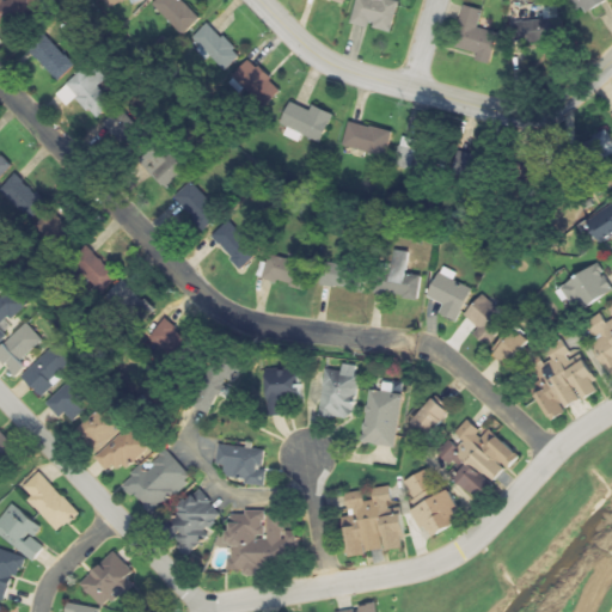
[(0,0),(0,24),(47,12),(43,0),(0,0)]
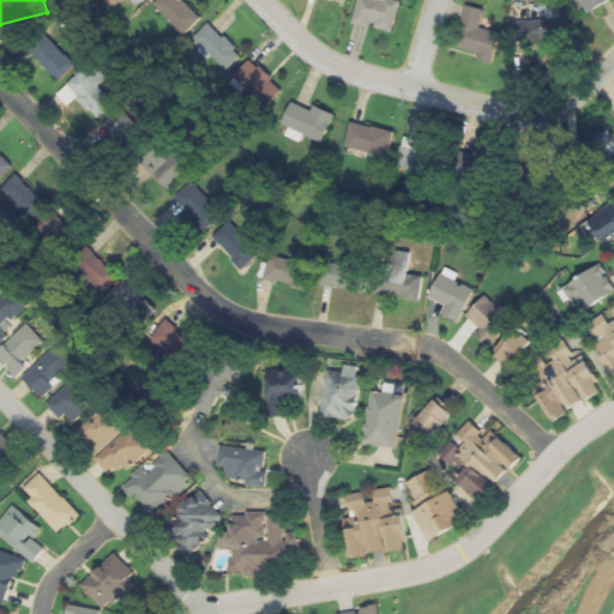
[(184,34),(200,17),(184,0),(151,0),(150,1),(184,34)]
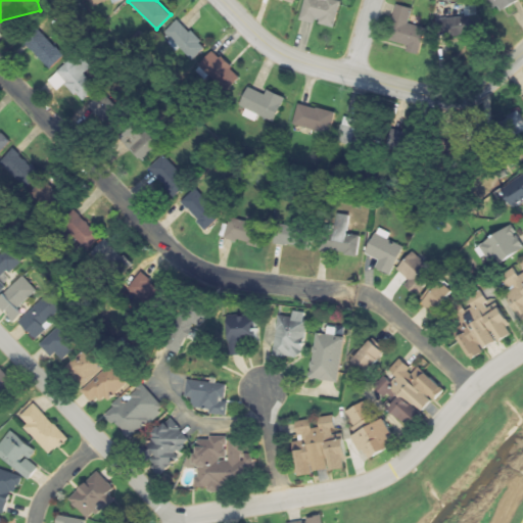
[(340,0),(302,0),(299,19),(336,27),(340,0)]
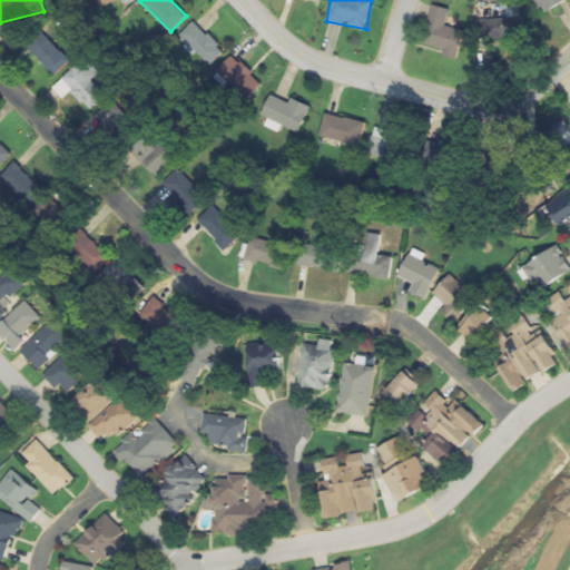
[(527,0),(533,10),(542,5),(547,11),(563,0),(527,0)]
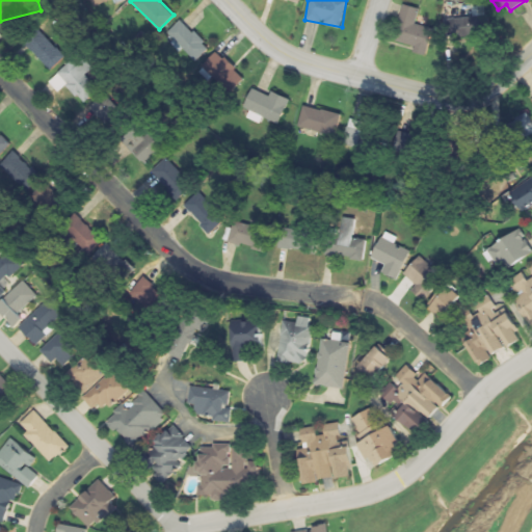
[(427,48),(431,26),(417,23),(420,8),(402,4),(394,41),(427,48)]
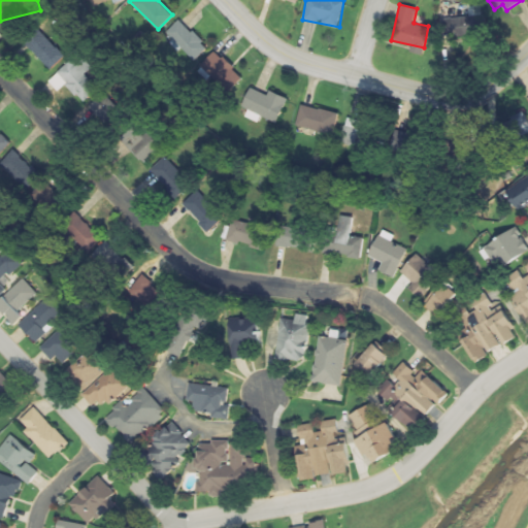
[(451,14),(450,33),(483,34),(484,15),(451,14)]
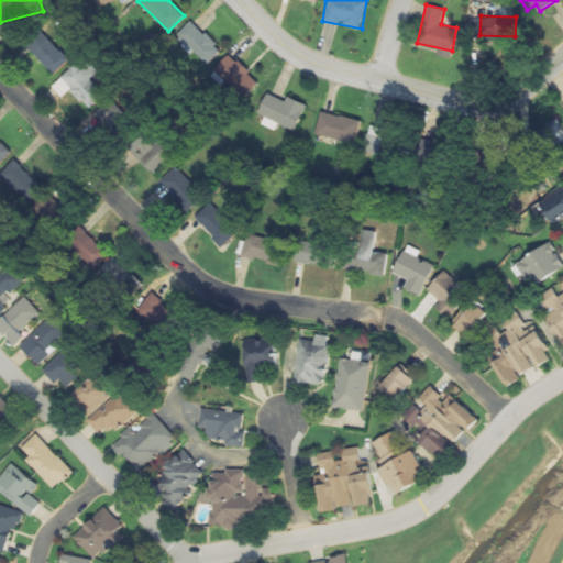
[(222,47),(191,18),(176,34),(206,64),(222,47)]
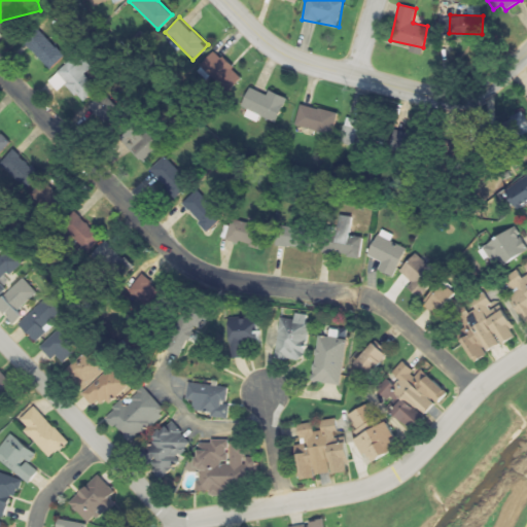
[(66,54),(39,28),(25,42),(51,69),(66,54)]
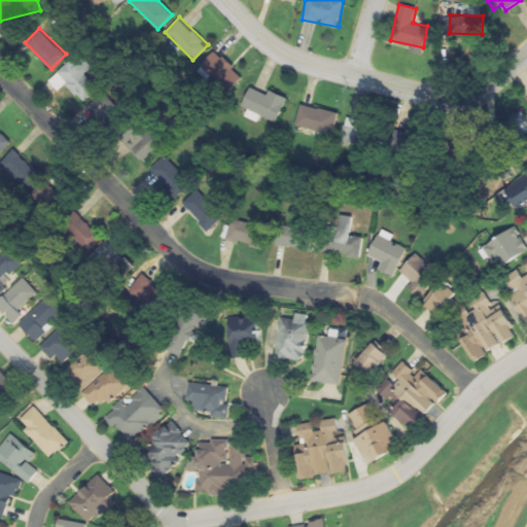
[(199,67),(222,89),(239,70),(215,48),(199,67)]
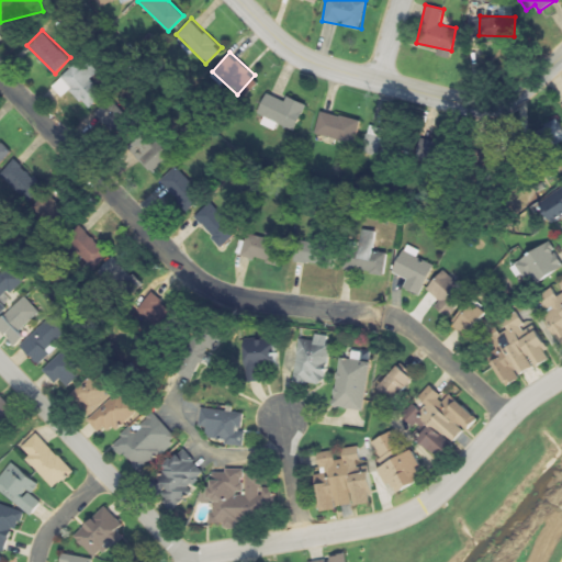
[(60,78),(89,108),(105,92),(76,63),(60,78)]
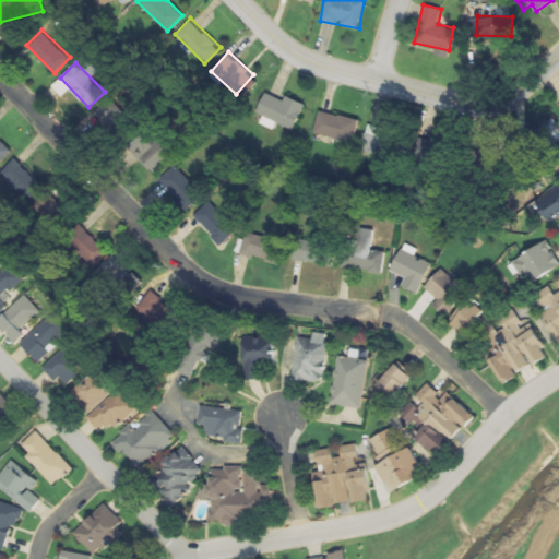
[(305,103),(277,92),(276,95),(265,91),(256,114),(294,130),(305,103)]
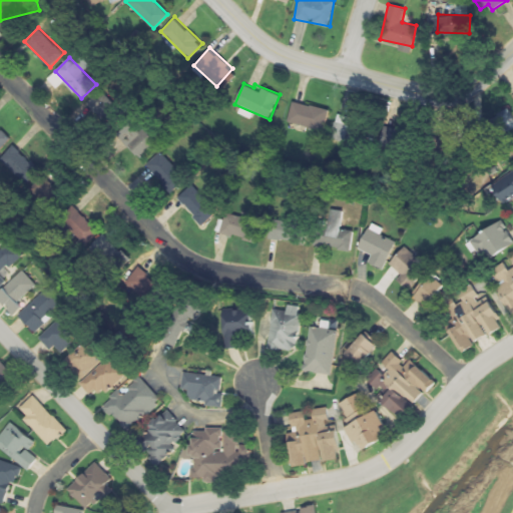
[(124,115),(103,88),(87,100),(108,127),(124,115)]
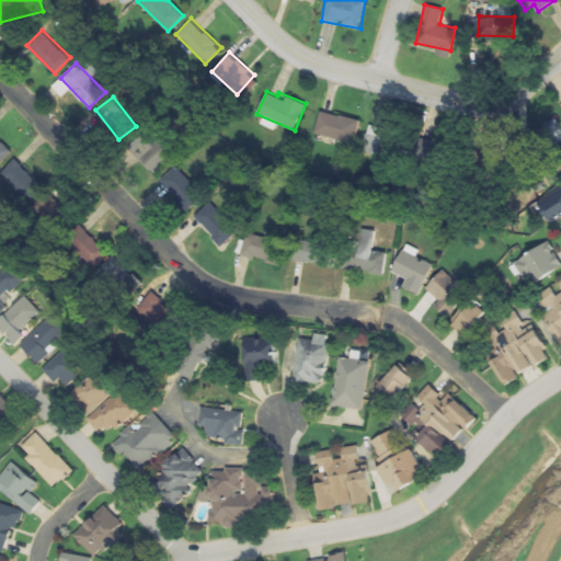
[(354,142),(359,118),(319,109),(313,133),(354,142)]
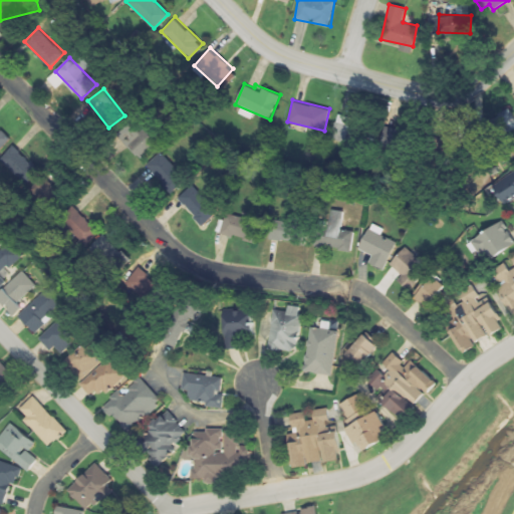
[(513,132),(513,116),(512,112),(480,124),(487,143),(513,132)]
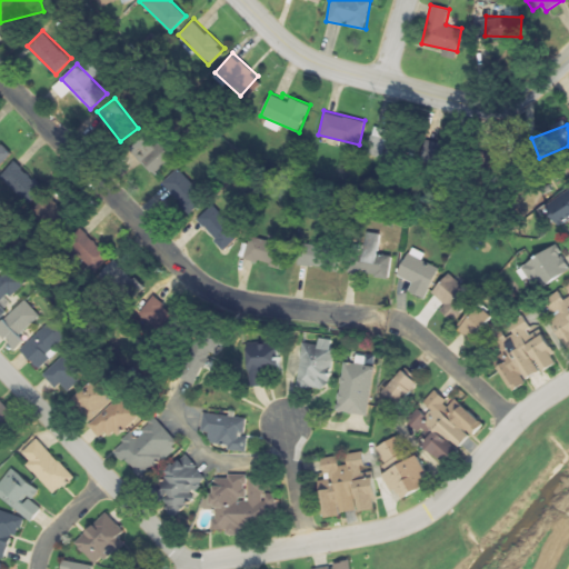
[(365,153),(399,163),(408,136),(373,126),(365,153)]
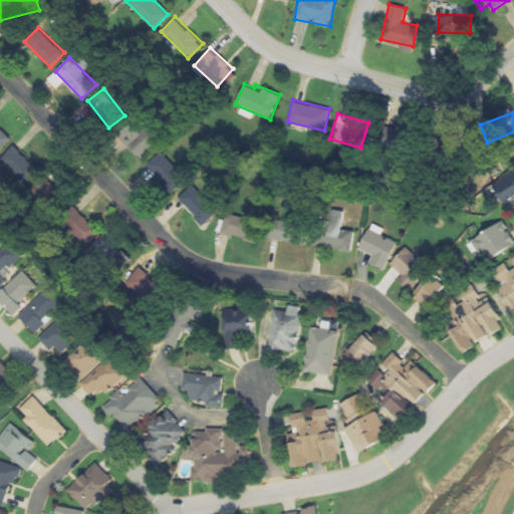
[(117,136),(141,159),(156,145),(134,120),(117,136)]
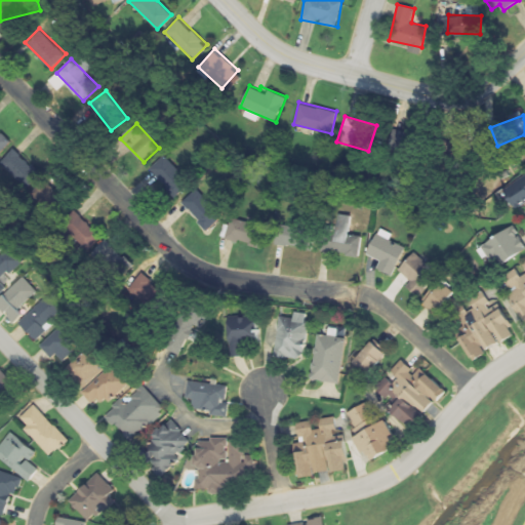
[(412,158),(419,138),(392,127),(384,146),(412,158)]
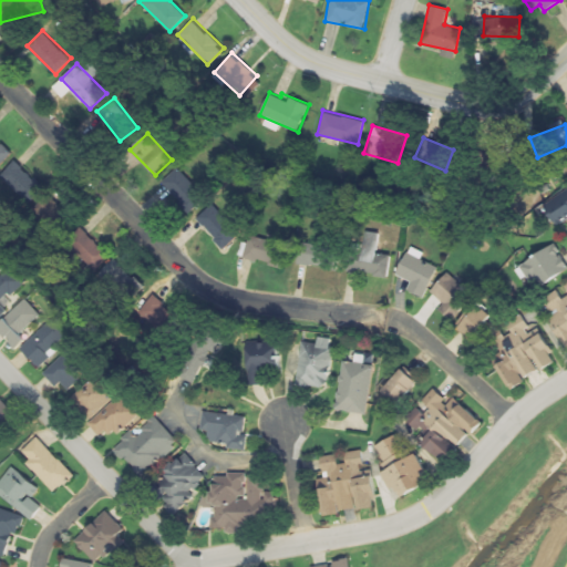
[(0,164),(11,153),(0,141),(0,164)]
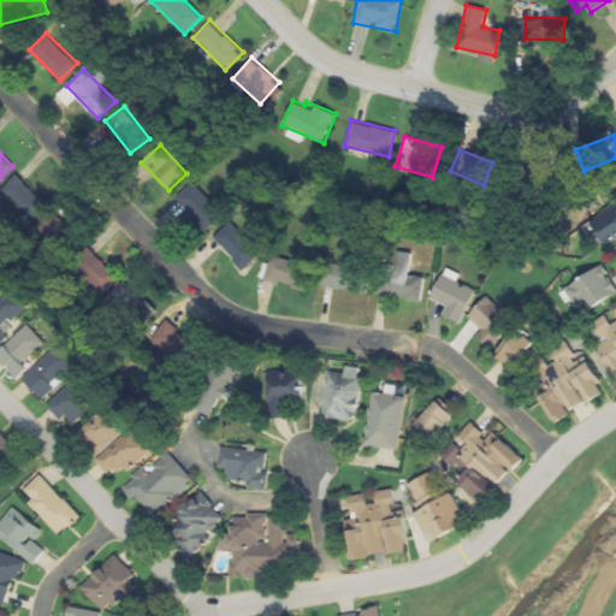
[(45,200),(15,172),(0,189),(0,191),(28,218),(45,200)]
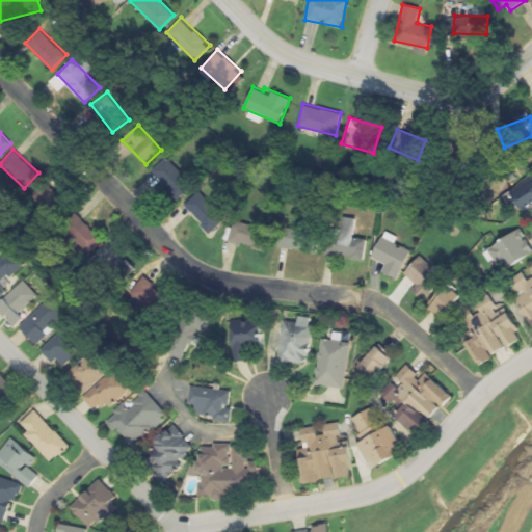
[(194,184),(165,156),(150,171),(179,200),(194,184)]
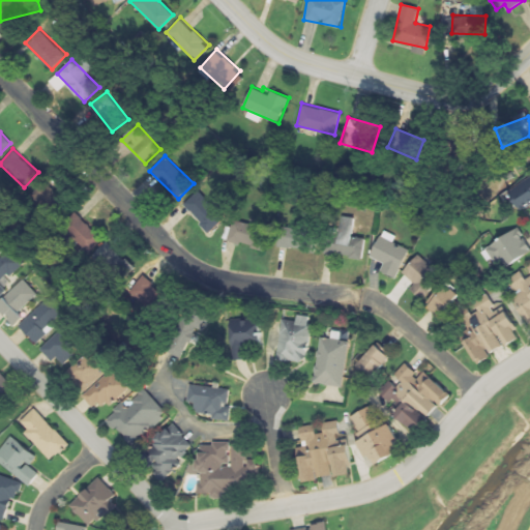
[(529,176),(508,189),(520,209),(529,203),(529,204),(529,176)]
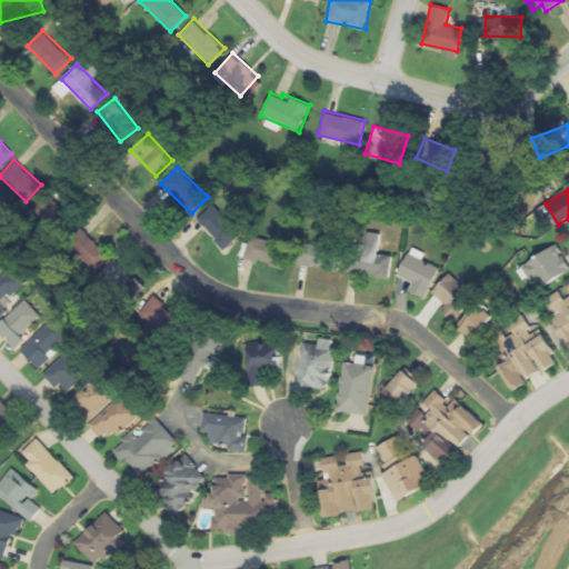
[(33,210),(57,231),(71,216),(48,195),(33,210)]
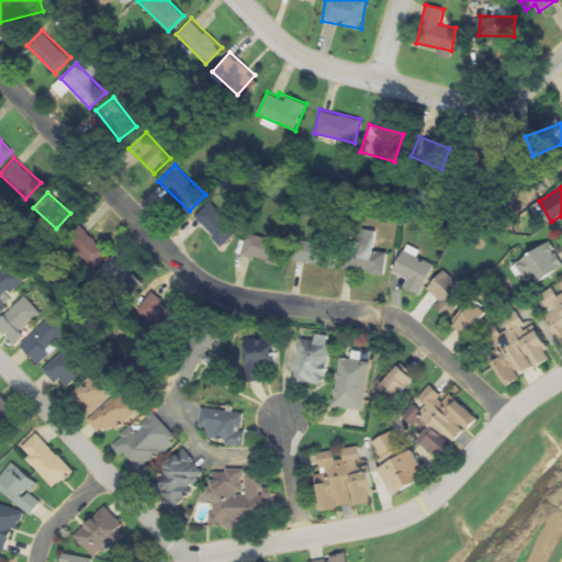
[(238,229),(209,201),(193,217),(222,246),(238,229)]
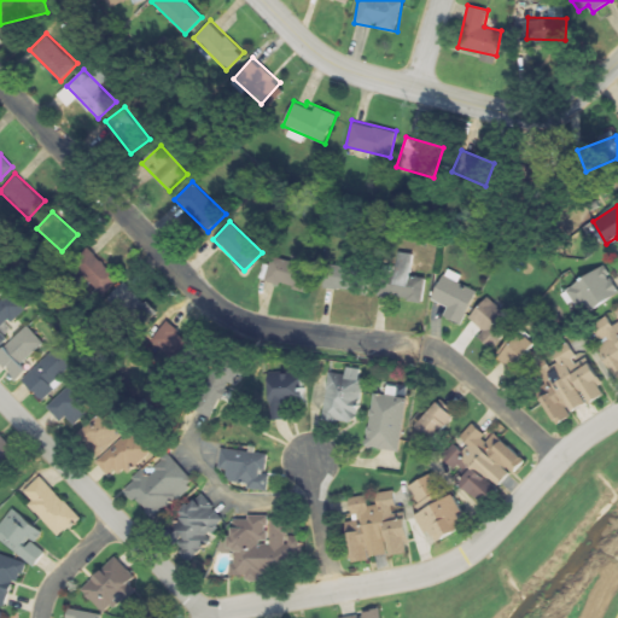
[(118,277),(88,248),(73,263),(101,293),(118,277)]
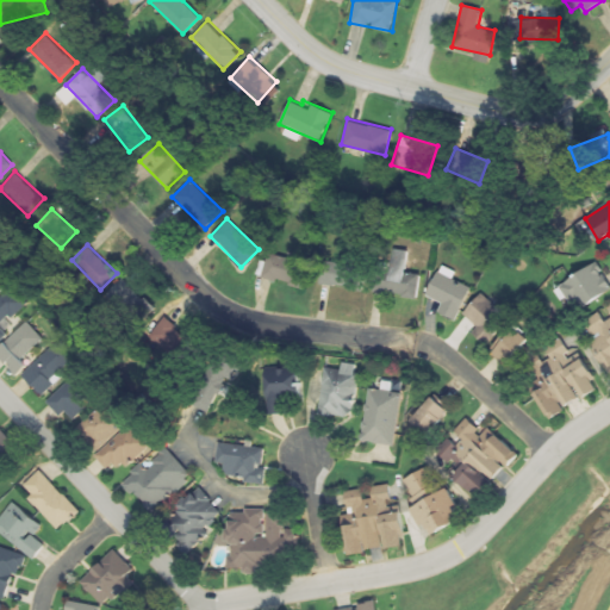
[(417,297),(419,274),(406,272),(409,250),(388,248),(383,293),(417,297)]
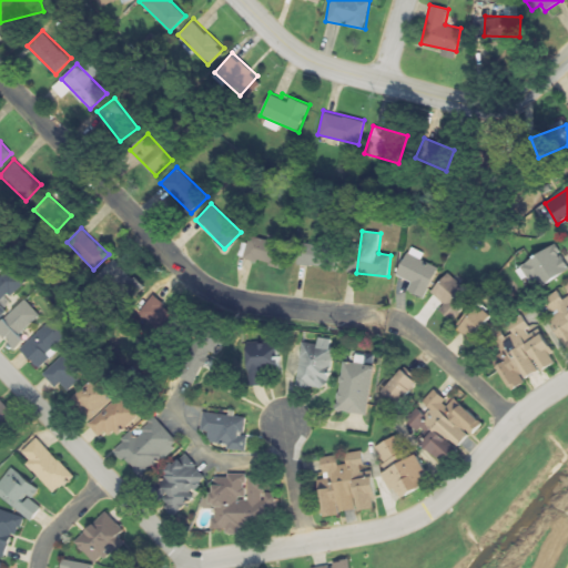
[(290,245),(244,233),(239,256),(283,267),(290,245)]
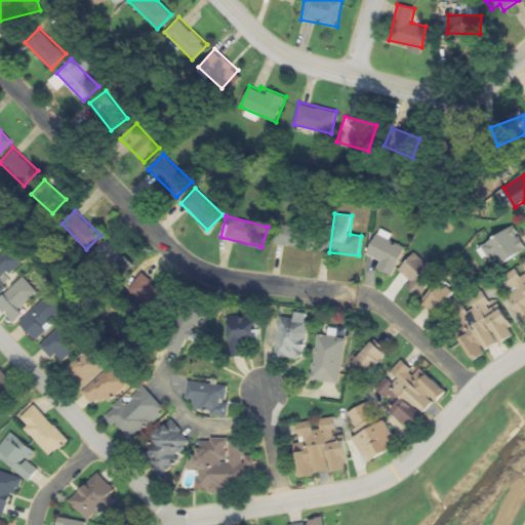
[(524,249),(524,244),(515,225),(478,245),(487,263),(498,257),(501,263),(524,249)]
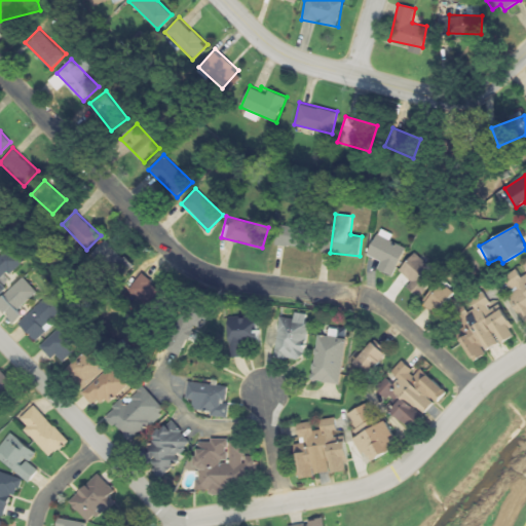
[(277,248),(314,248),(314,226),(277,226),(277,248)]
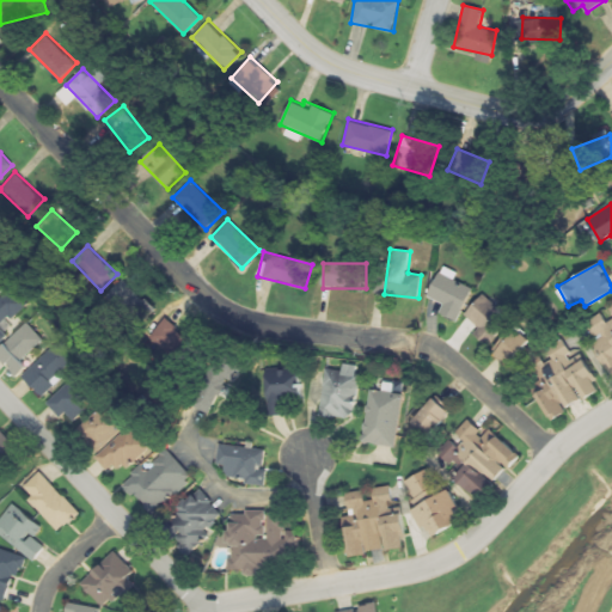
[(461,285),(465,276),(442,264),(427,293),(440,300),(435,308),(457,319),(472,289),(461,285)]
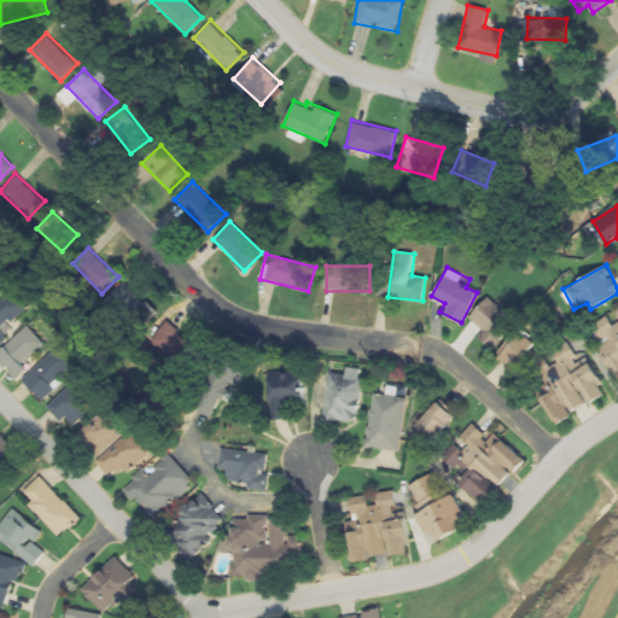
[(157,309),(124,281),(109,302),(141,330),(157,309)]
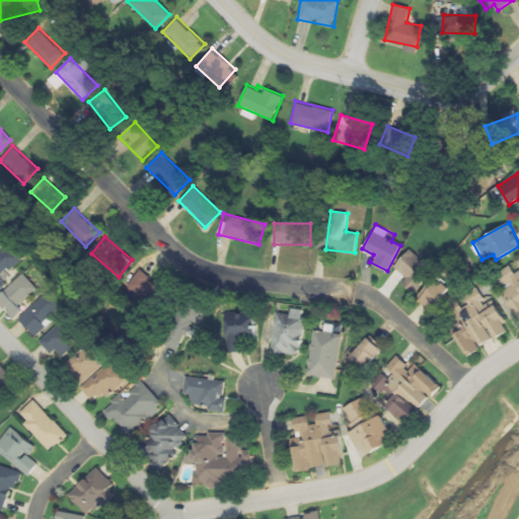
[(0,250),(0,289),(9,280),(5,276),(24,256),(9,241),(0,250)]
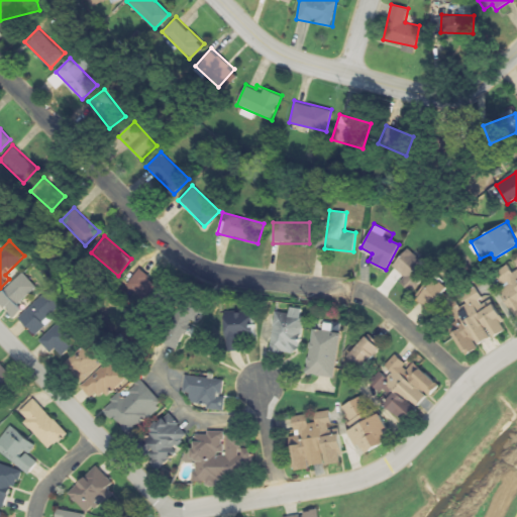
[(396,278),(411,291),(431,269),(408,247),(394,264),(402,271),(396,278)]
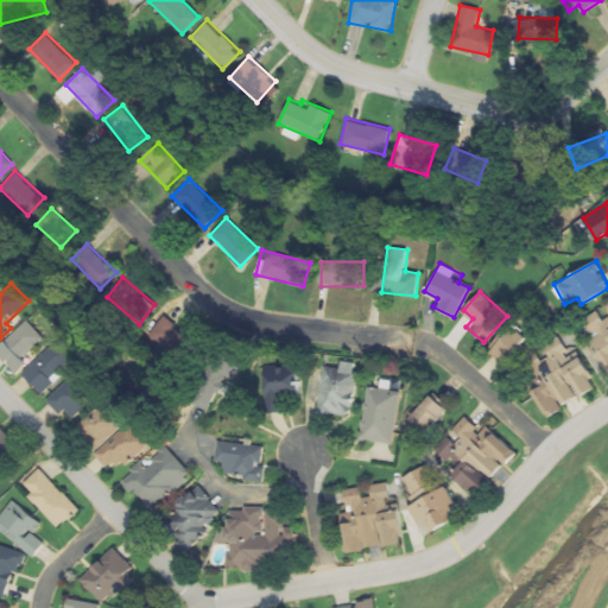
[(607,303),(578,320),(607,373),(607,303)]
